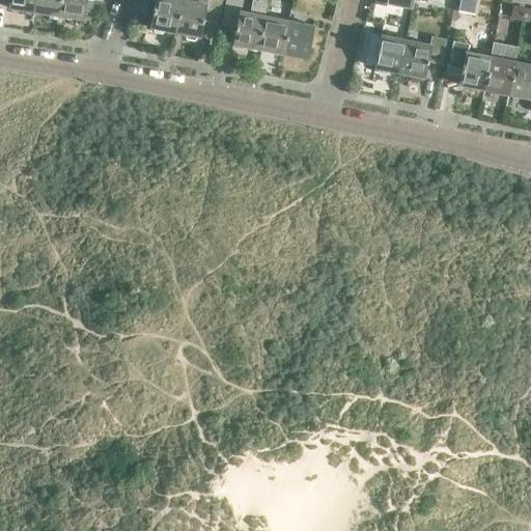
[(32,11),(34,0),(8,0),(7,7),(32,11)]
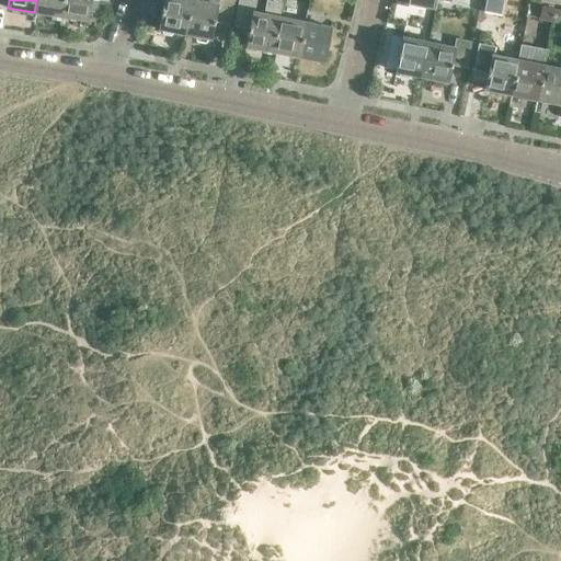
[(63,0),(36,0),(34,12),(61,16),(63,0)]
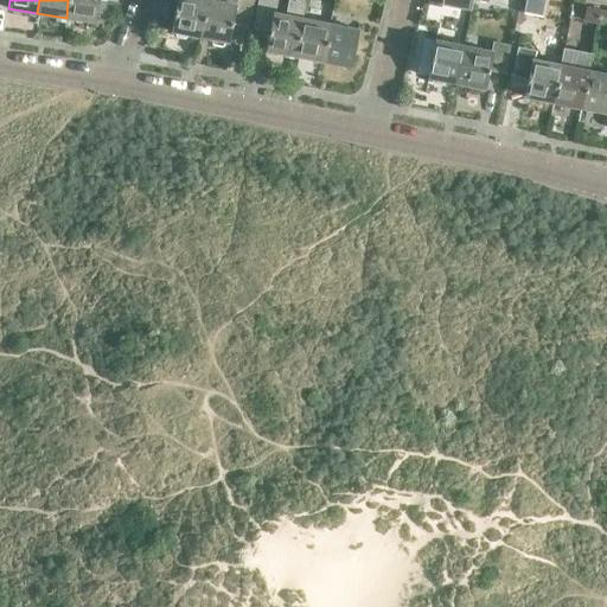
[(68,0),(66,18),(102,24),(104,2),(97,1),(97,0),(68,0)]
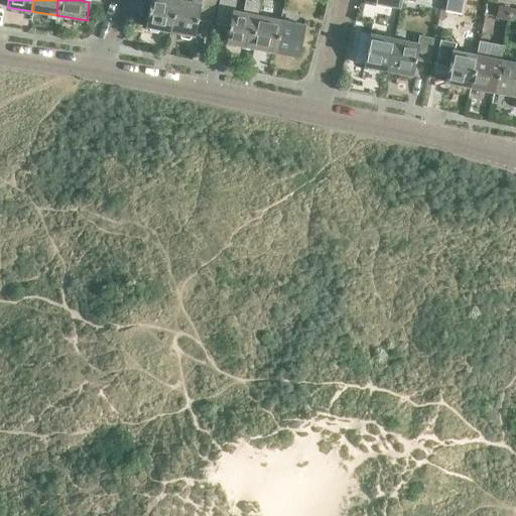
[(169,31),(175,0),(150,0),(145,26),(169,31)]
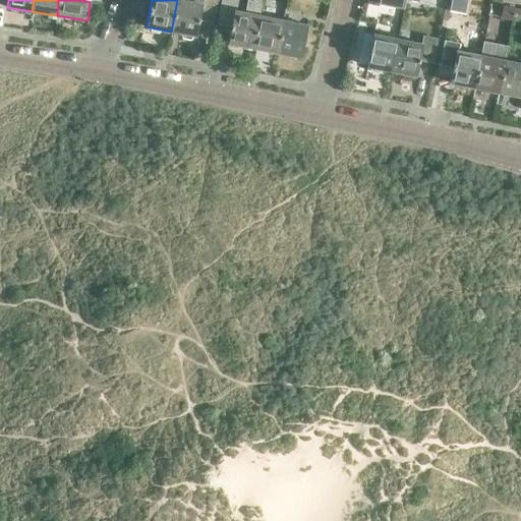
[(177,0),(171,32),(196,37),(199,20),(213,23),(217,0),(177,0)]
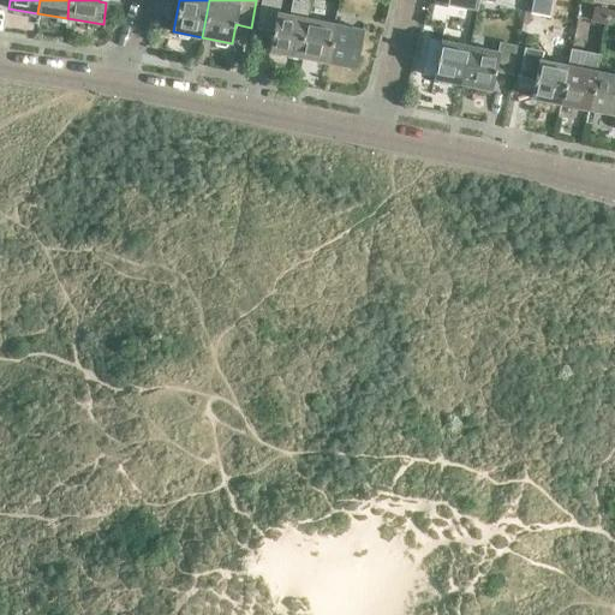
[(298,57),(305,18),(308,3),(293,0),(292,0),(288,16),(278,13),(279,3),(264,0),(261,0),(256,28),(273,31),(269,51),(298,57)]
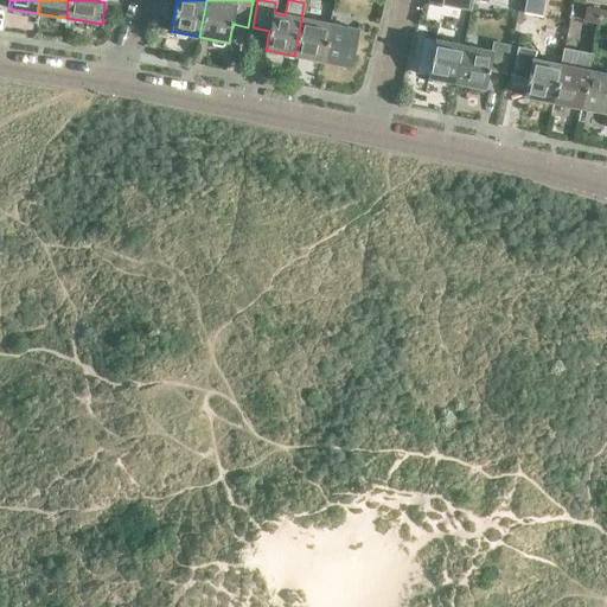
[(524,0),(524,8),(553,11),(553,0),(524,0)]
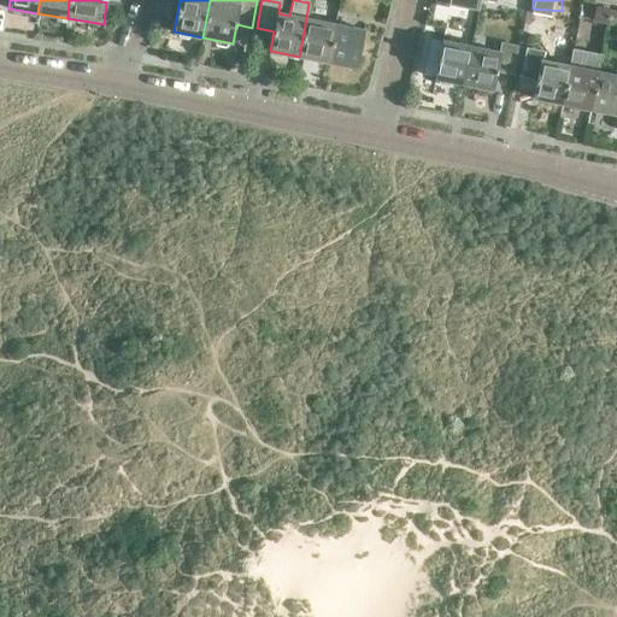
[(607,24),(610,10),(595,6),(592,22),(607,24)]
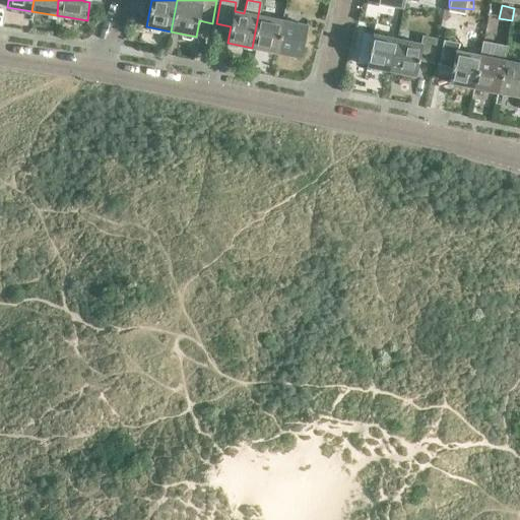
[(275,53),(282,20),(258,15),(252,48),(275,53)]
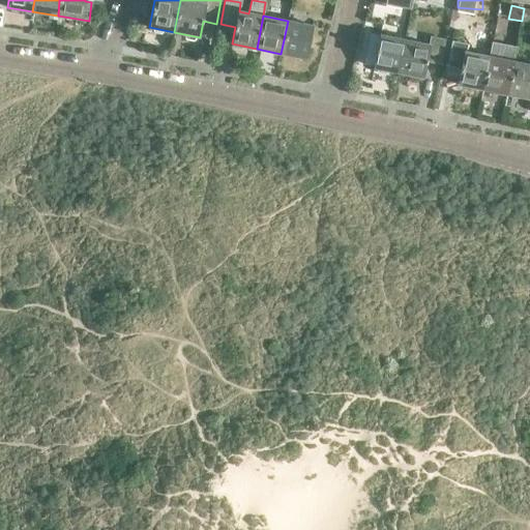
[(313,26),(288,21),(281,54),(305,59),(313,26)]
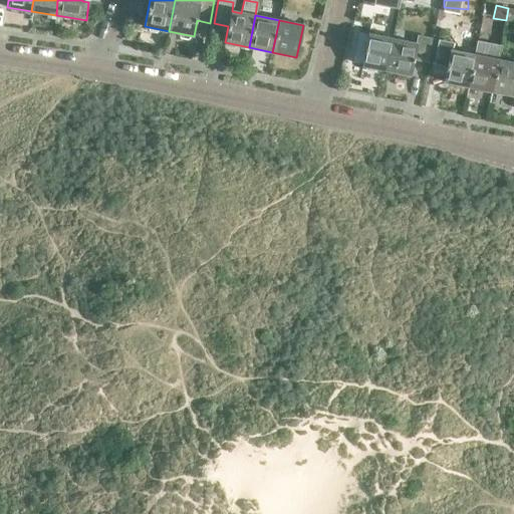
[(387,70),(393,39),(369,34),(362,65),(387,70)]
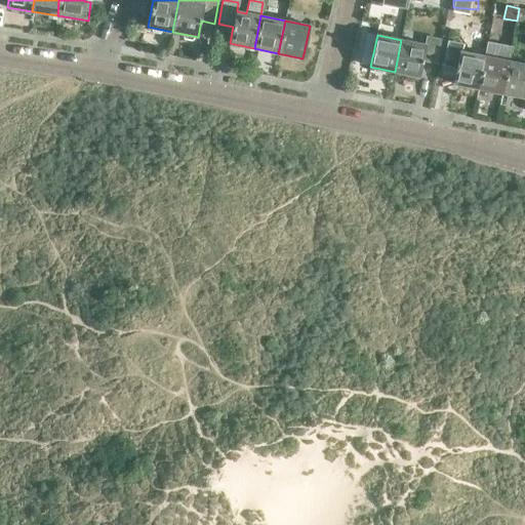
[(425,44),(401,40),(395,72),(419,76),(423,61),(436,63),(441,39),(426,36),(425,44)]
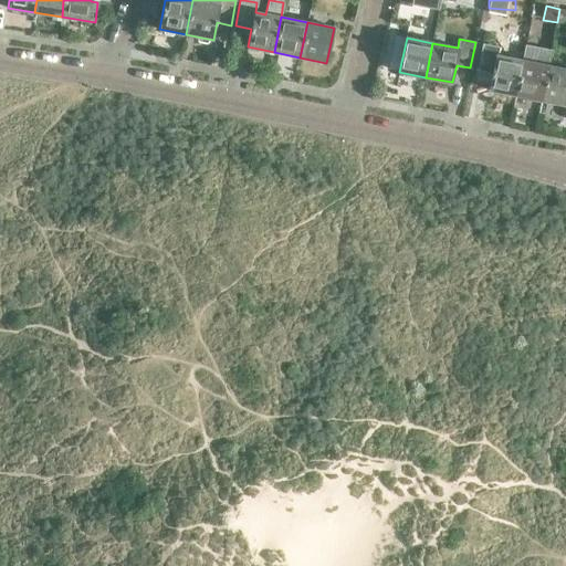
[(490,90),(515,95),(522,61),(496,55),(498,48),(482,44),(478,70),(493,73),(490,90)]
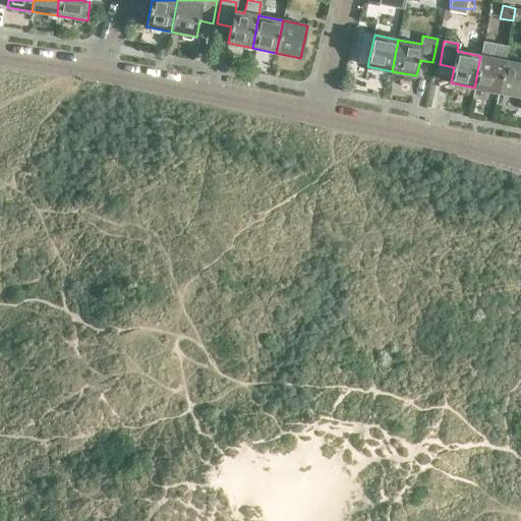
[(483,42),(480,56),(474,88),(500,93),(506,61),(509,47),(483,42)]
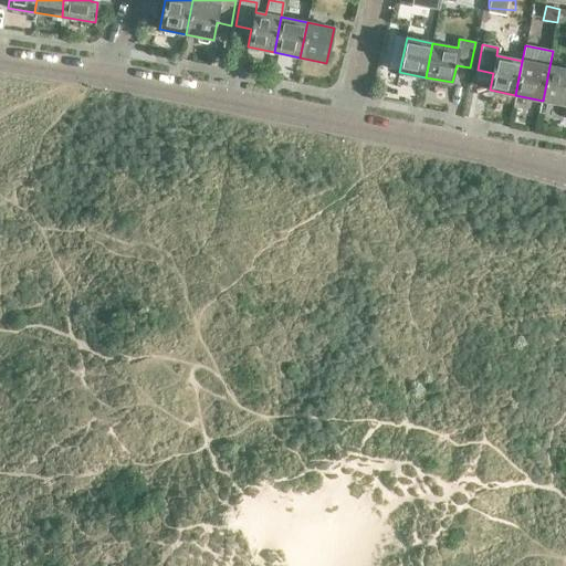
[(565,69),(549,66),(543,101),(565,105),(565,69)]
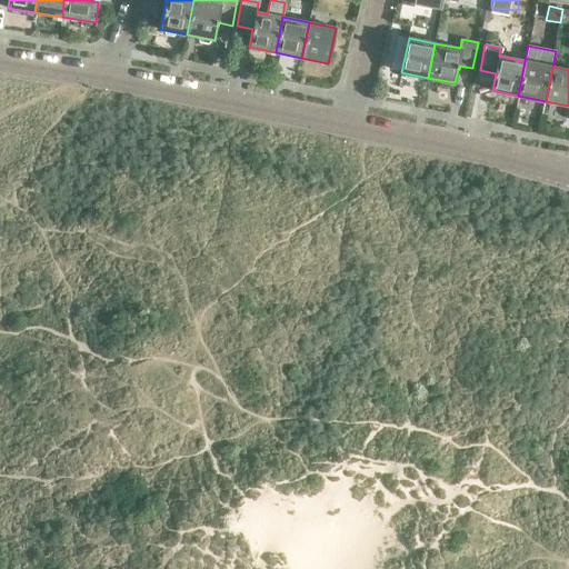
All buildings are outlined.
